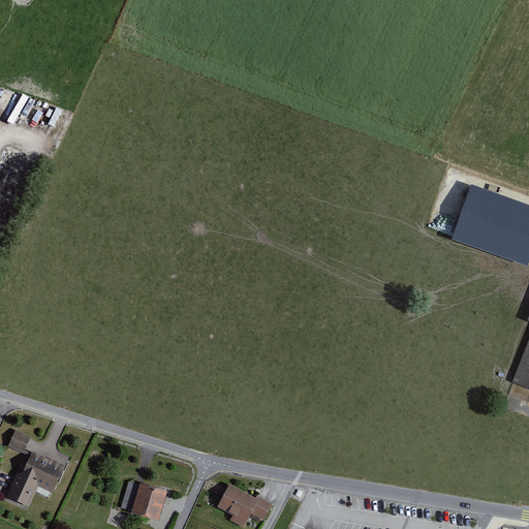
[(528,206),(469,184),(449,238),(525,265),(528,252),(528,206)]
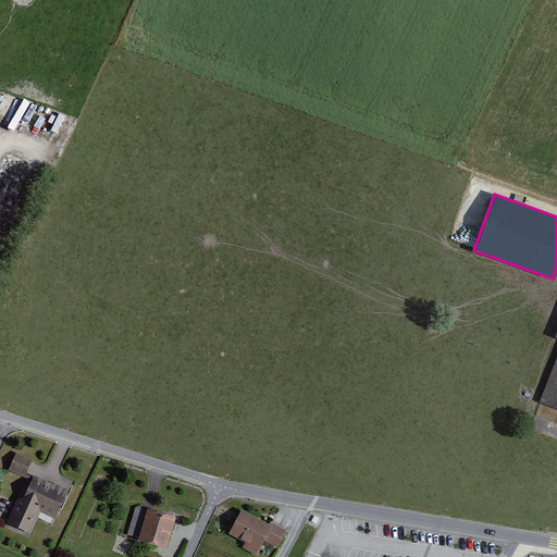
[(556,334),(556,336),(556,356),(539,403),(541,404),(556,410),(556,334)]
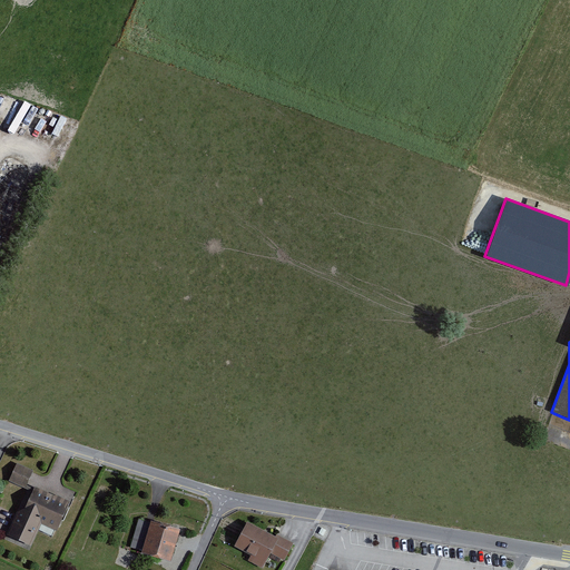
[(27,490),(32,492),(33,489),(27,485),(30,479),(33,471),(17,463),(9,481),(27,490)]
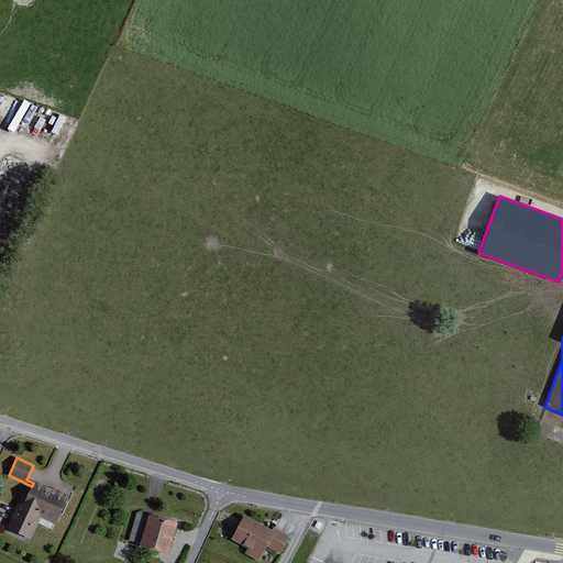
[(57,520),(68,495),(34,479),(33,483),(32,486),(24,503),(17,506),(15,508),(8,527),(7,528),(31,539),(37,525),(41,517),(55,522),(56,523),(57,520)]
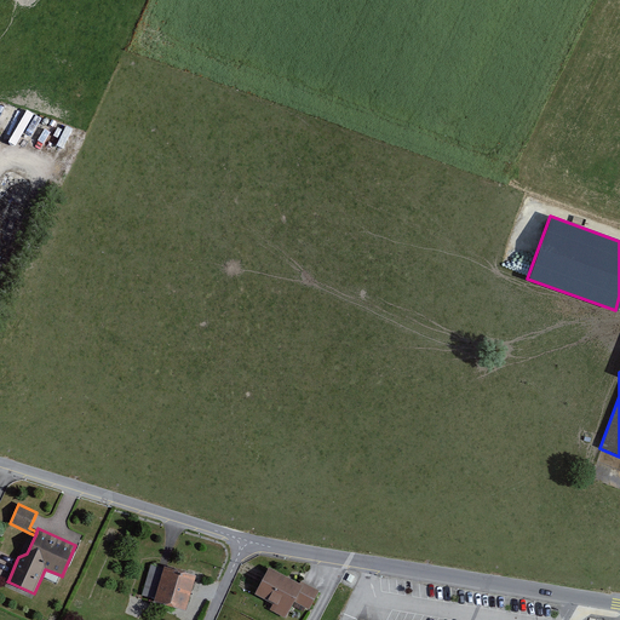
[(154,600),(162,569),(159,568),(150,566),(142,596),(154,600)]
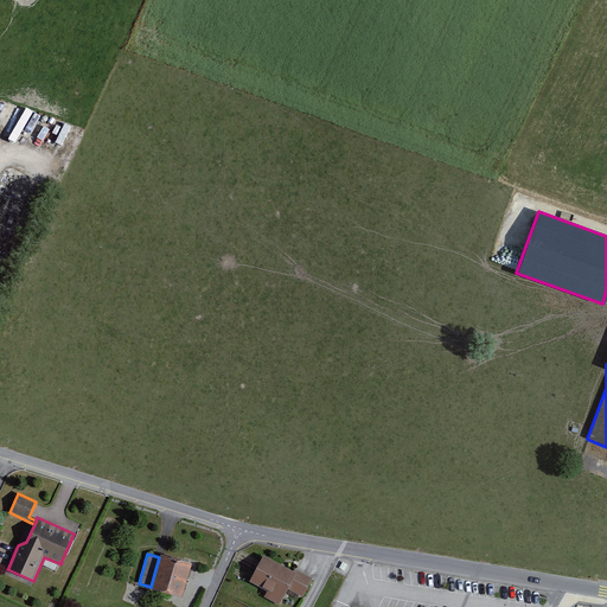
[(183,598),(192,563),(160,555),(159,557),(151,587),(151,589),(183,598)]
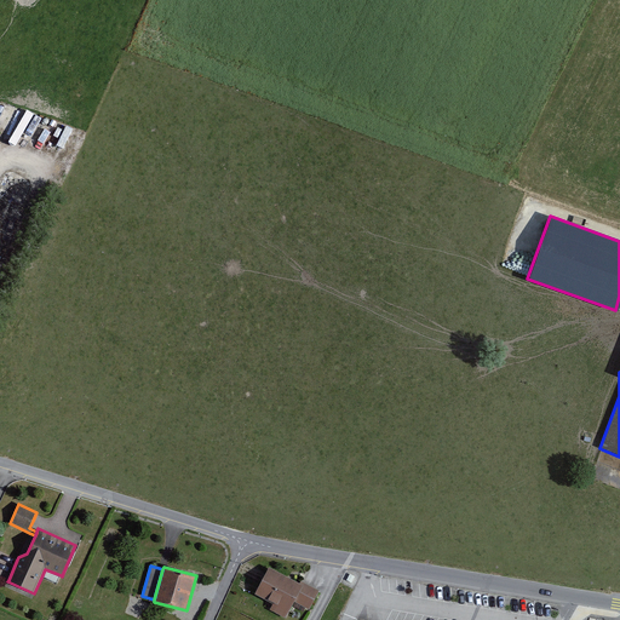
[(270,610),(286,619),(291,610),(294,602),(303,586),(299,584),(286,577),(270,568),(268,572),(256,595),(274,603),(270,610)]
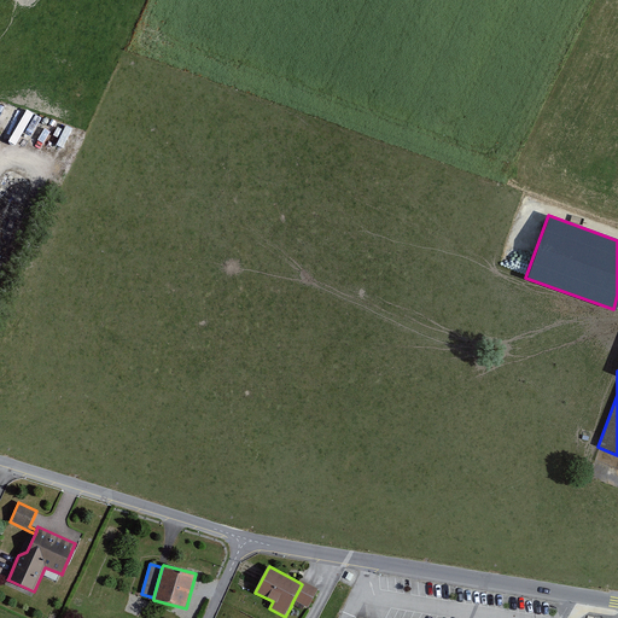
[(301,578),(298,582),(302,584),(293,600),(308,608),(319,589),(310,584),(301,578)]
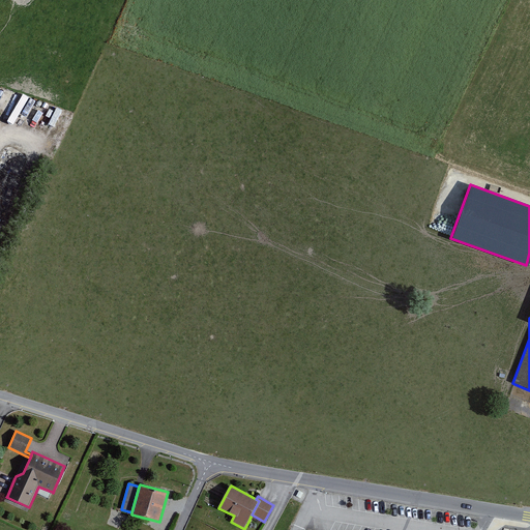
All buildings are outlined.
